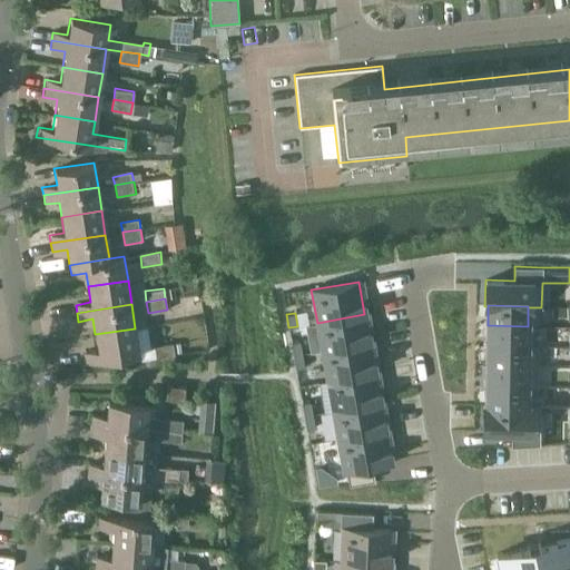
[(308,324),(305,325),(310,352),(322,351),(369,342),(364,314),(317,323),(308,324)]
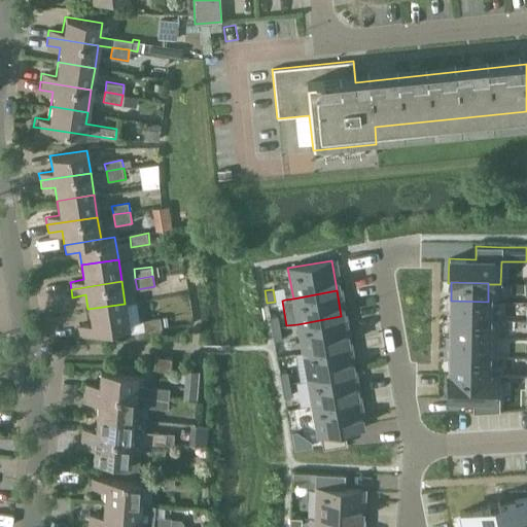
[(451,301),(451,319),(492,320),(492,319),(493,301),(488,301),(488,302),(451,301)]
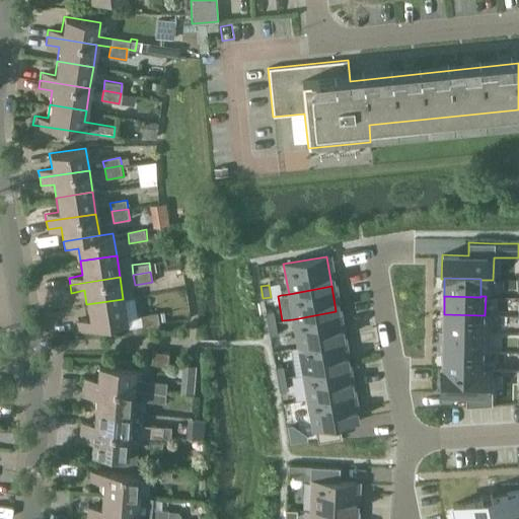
[(89,318),(75,320),(77,328),(127,321),(123,299),(86,304),(89,318)]
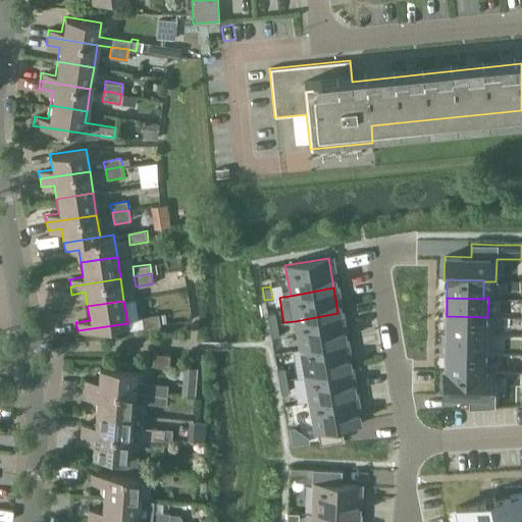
[(276,324),(274,312),(266,313),(268,325),(276,324)]
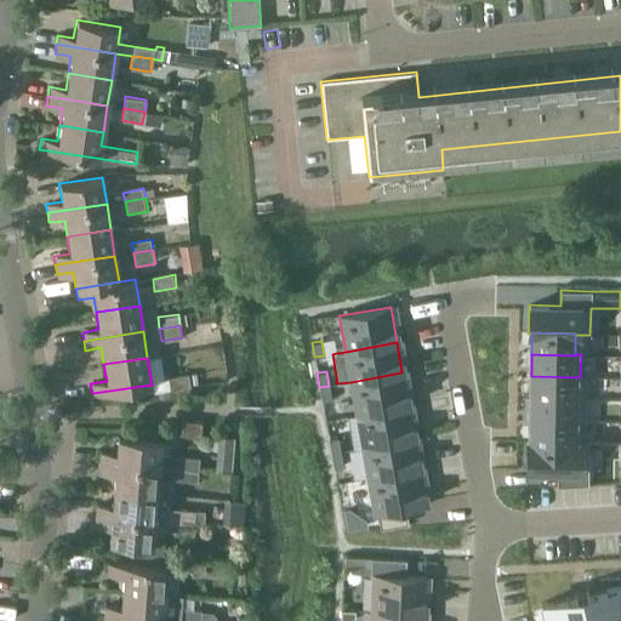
[(402,372),(351,382),(357,415),(408,405),(402,372)]
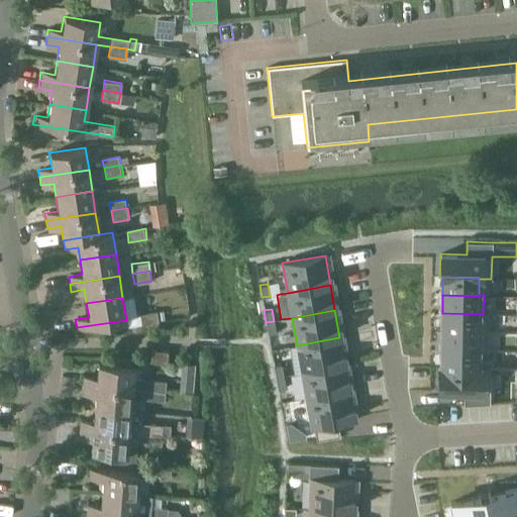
[(158,321),(157,311),(138,314),(140,324),(158,321)]
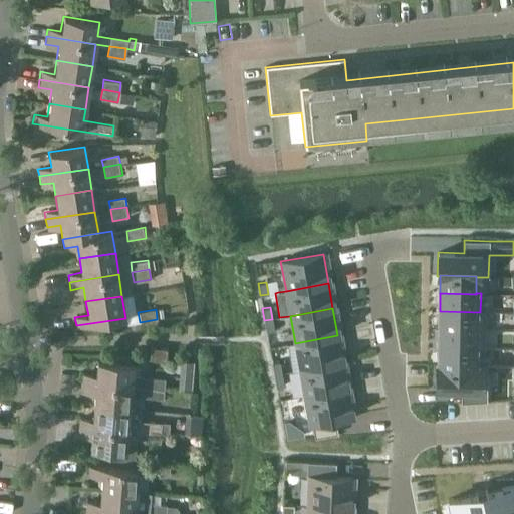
[(440,311),(439,329),(485,330),(485,311),(480,311),(480,312),(440,311)]
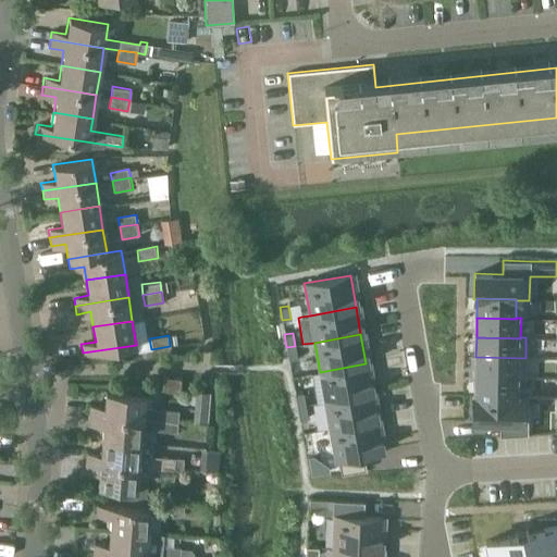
[(297,359),(295,346),(286,347),(288,360),(297,359)]
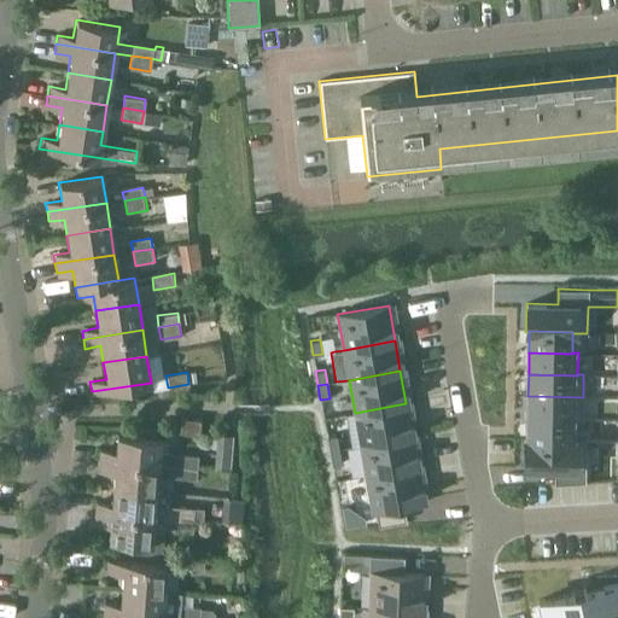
[(528,396),(528,418),(571,419),(571,420),(582,420),(583,397),(528,396)]
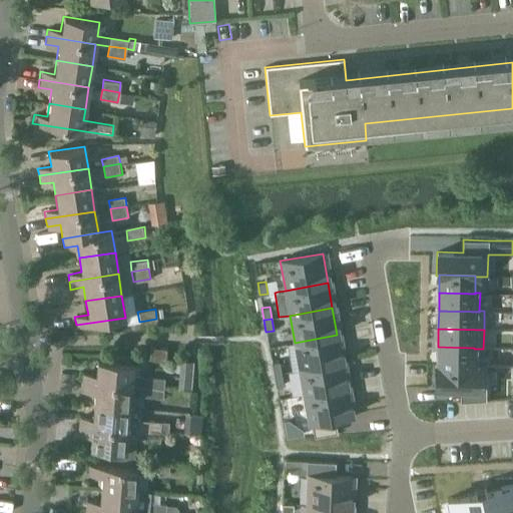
[(295,343),(287,344),(292,371),(300,370),(342,362),(337,335),(295,343)]
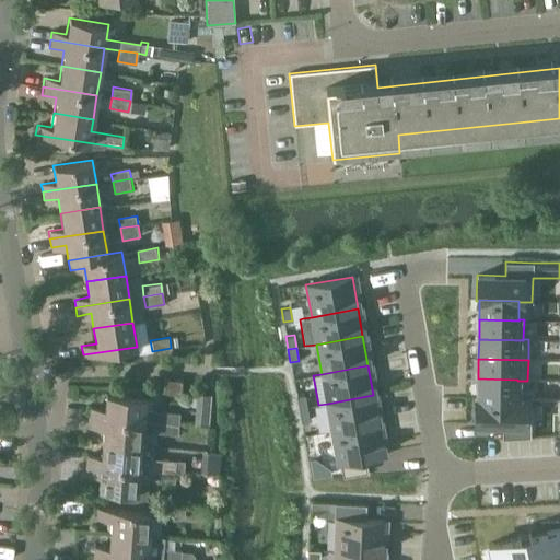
[(164,377),(163,391),(181,392),(182,380),(164,377)]
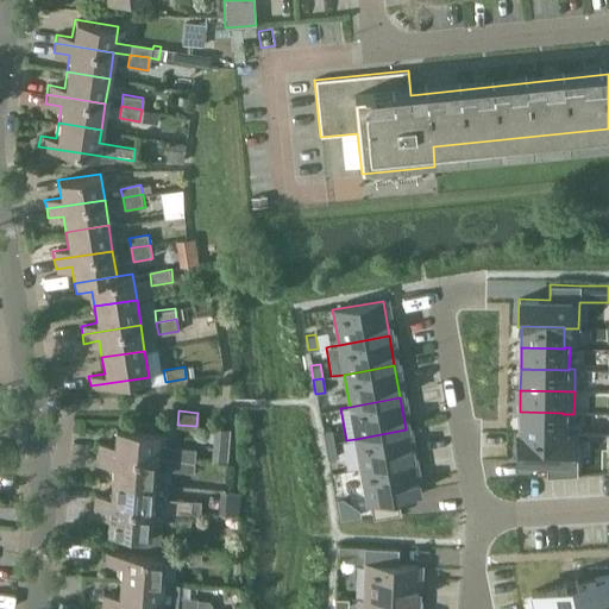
[(520,432),(520,433),(562,434),(562,433),(563,414),(563,413),(520,412),(520,432)]
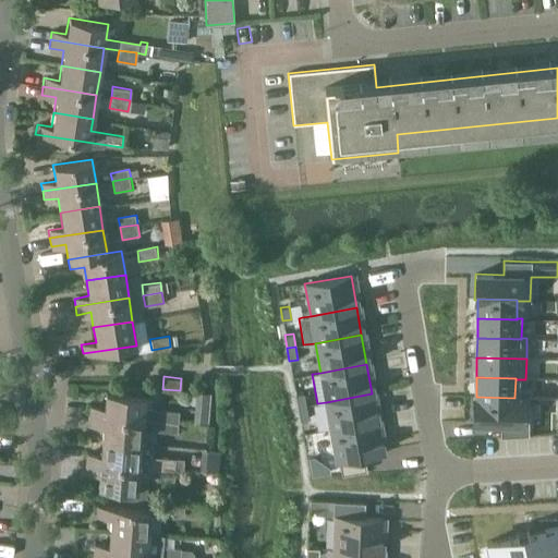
[(91,405),(89,414),(142,419),(159,420),(178,421),(179,411),(143,408),(144,395),(142,395),(143,388),(123,387),(123,392),(106,391),(105,407),(91,405)]
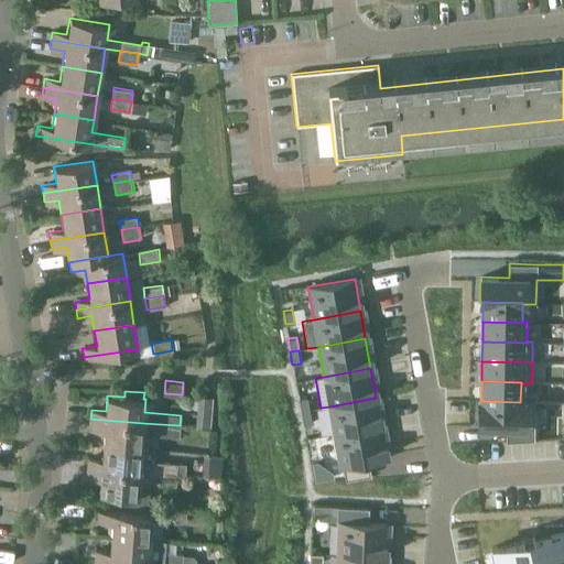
[(206,426),(206,397),(193,397),(194,426),(206,426)]
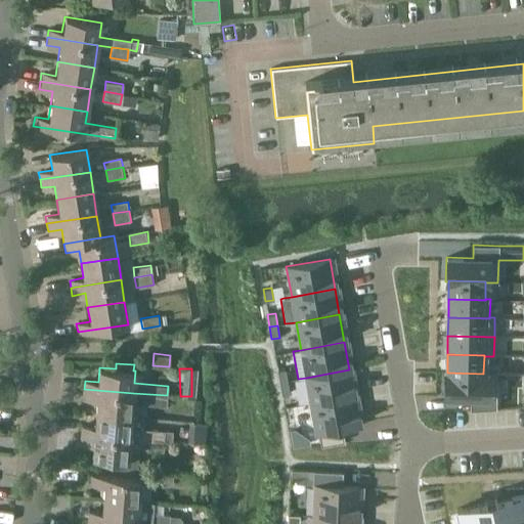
[(277,370),(279,383),(288,381),(286,368),(277,370)]
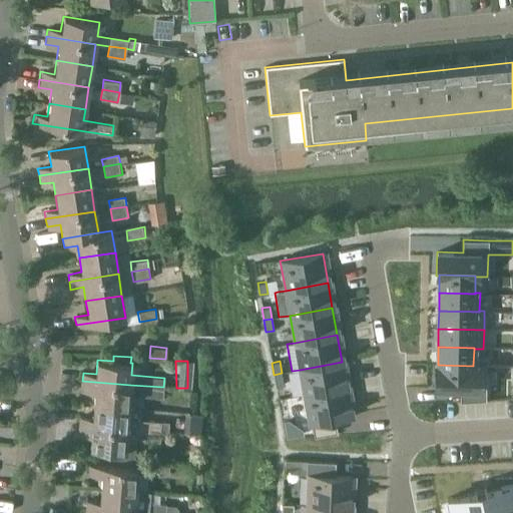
[(342,362),(300,370),(304,395),(346,387),(342,362)]
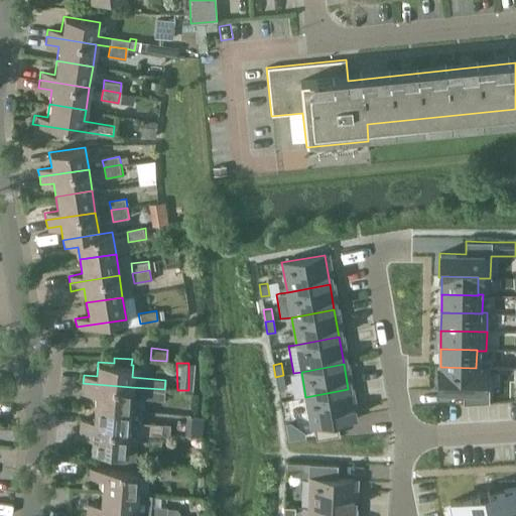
[(437,366),(436,390),(463,390),(463,403),(488,402),(489,367),(476,367),(476,368),(440,367),(440,366),(437,366)]
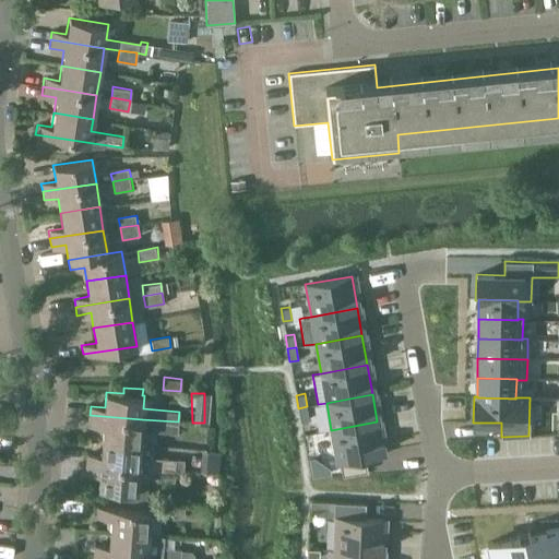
[(309,419),(307,406),(298,408),(300,420),(309,419)]
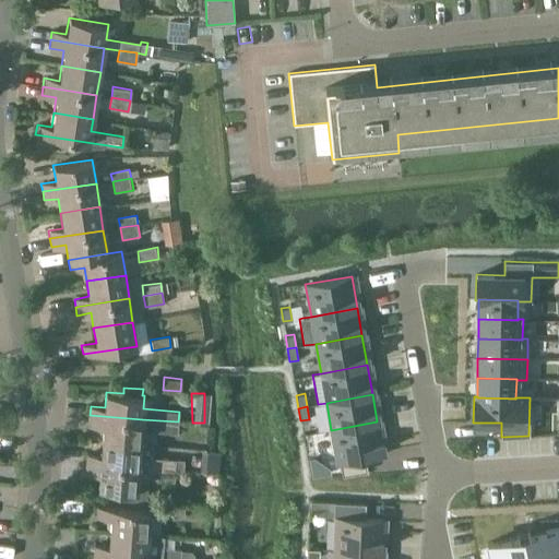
[(142,430),(142,419),(90,415),(88,424),(104,425),(102,440),(141,442),(142,430)]
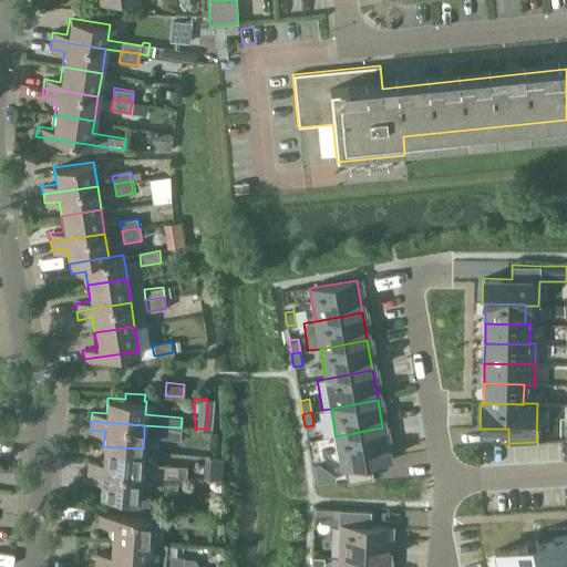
[(179,440),(181,428),(162,426),(161,437),(179,440)]
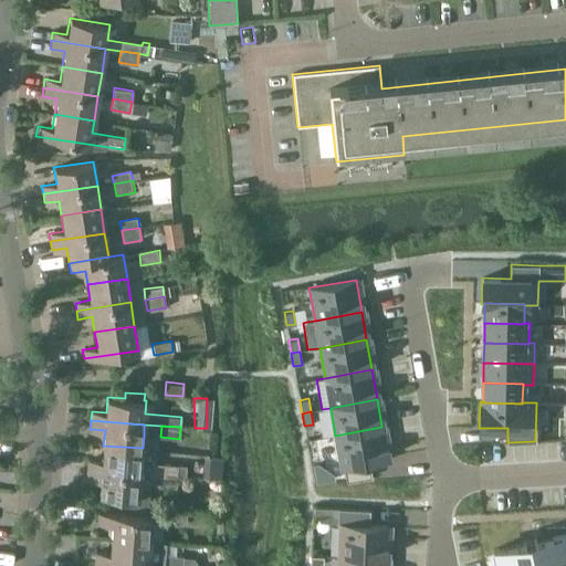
[(381,427),(335,436),(341,468),(344,468),(346,482),(371,478),(369,463),(388,460),(381,427)]
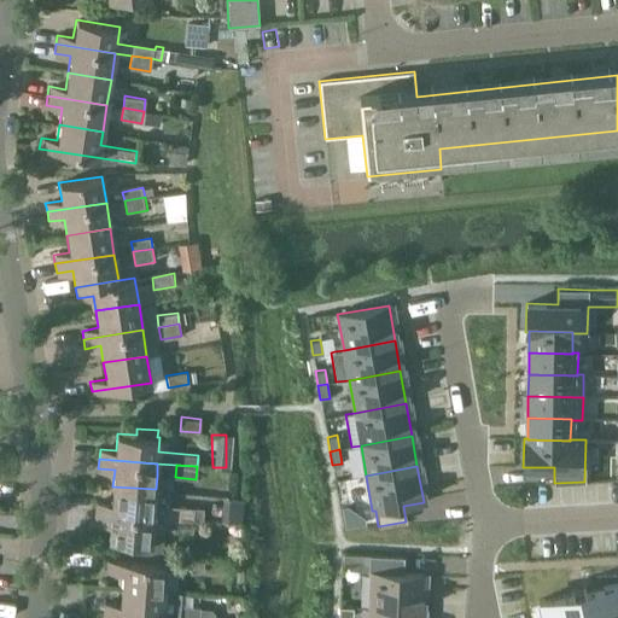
[(95,502),(95,511),(153,516),(193,519),(193,507),(168,505),(169,490),(156,489),(112,487),(111,503),(95,502)]
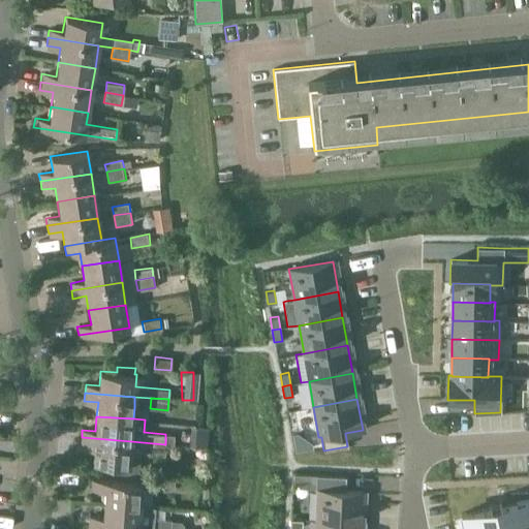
[(137,473),(139,453),(164,454),(165,444),(131,441),(82,437),(81,445),(94,447),(93,462),(113,463),(112,471),(137,473)]
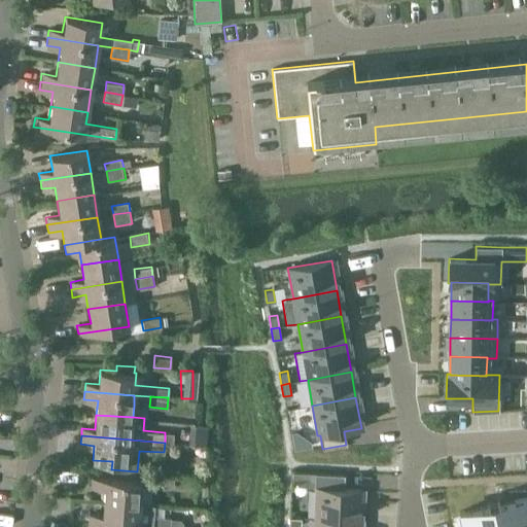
[(315,473),(314,488),(316,488),(315,518),(359,520),(360,489),(344,489),(344,475),(315,473)]
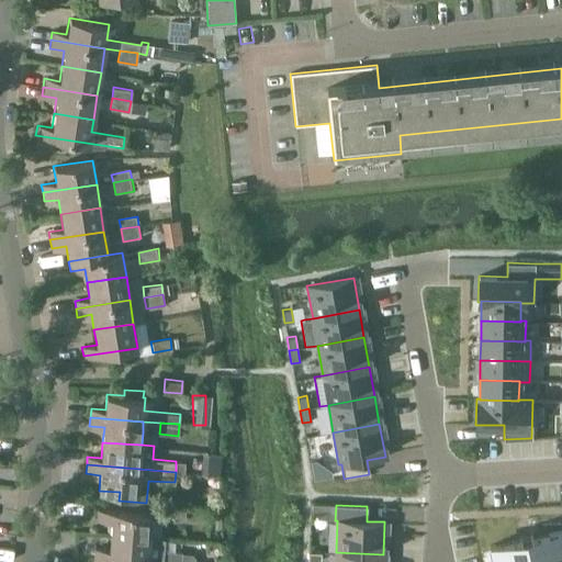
[(169,506),(168,516),(187,516),(187,507),(169,506)]
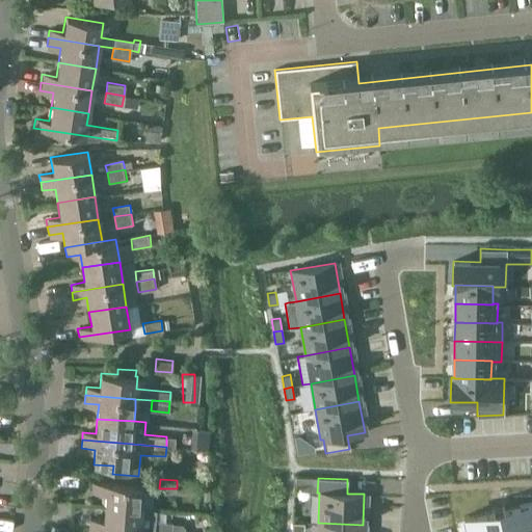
[(105,506),(141,509),(143,485),(92,481),(91,490),(106,490),(105,506)]
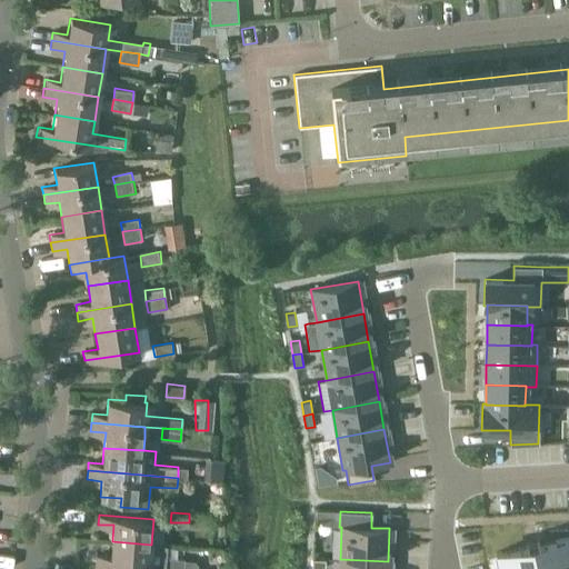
[(526,547),(496,553),(498,568),(568,568),(568,537),(539,545),(539,542),(537,542),(537,545),(528,547),(527,545),(526,545),(526,547)]
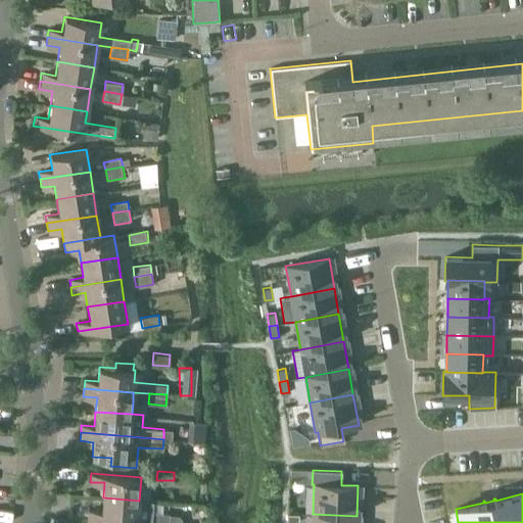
[(155,502),(139,501),(103,497),(102,511),(88,510),(87,518),(142,522),(171,522),(172,515),(154,514),(155,502)]
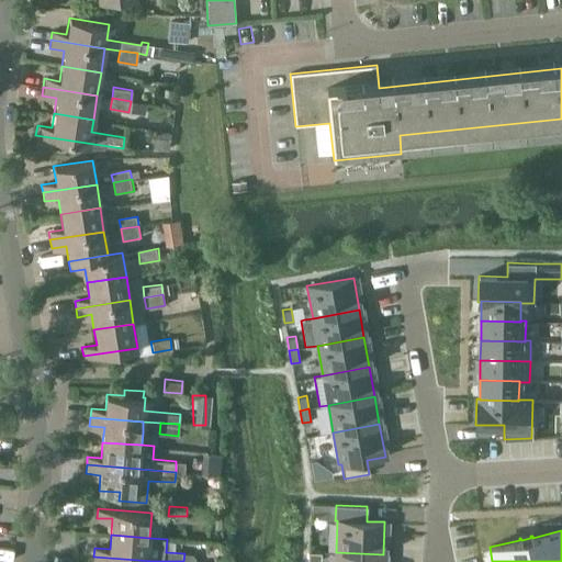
[(336,552),(335,561),(382,561),(383,554),(336,552)]
